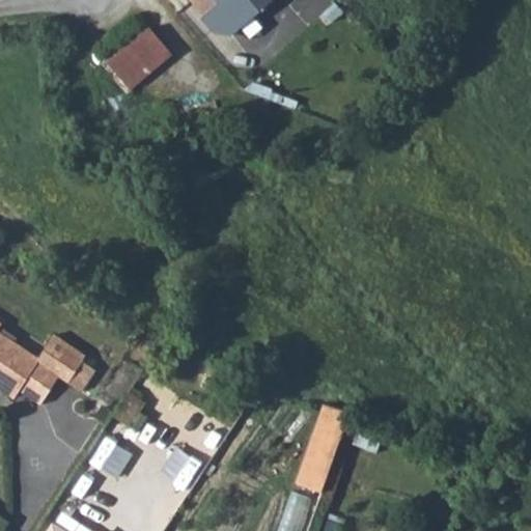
[(192,0),(204,15),(218,2),(216,0),(192,0)]
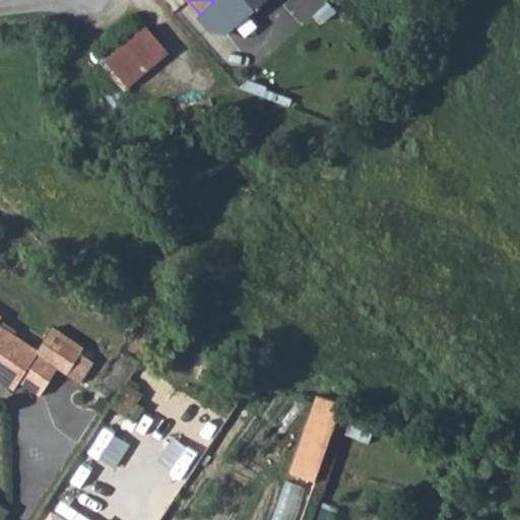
[(217,40),(263,0),(211,0),(213,2),(200,14),(198,16),(217,40)]
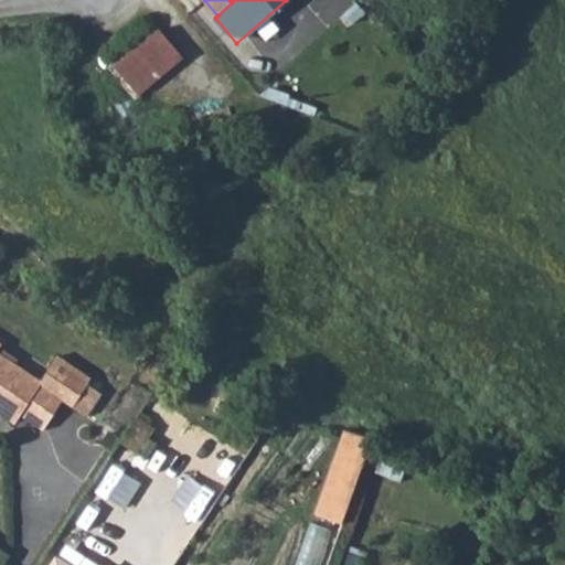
[(182,61),(157,31),(116,65),(141,96),(182,61)]
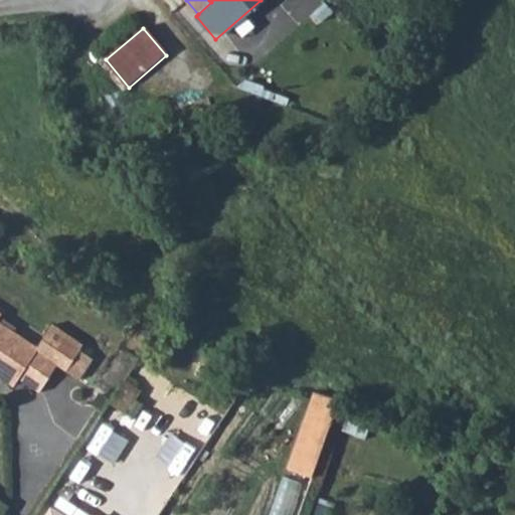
[(18,378),(32,386),(50,359),(68,372),(81,350),(64,337),(59,345),(51,357),(3,325),(0,328),(0,313),(0,375),(13,385),(18,378)]
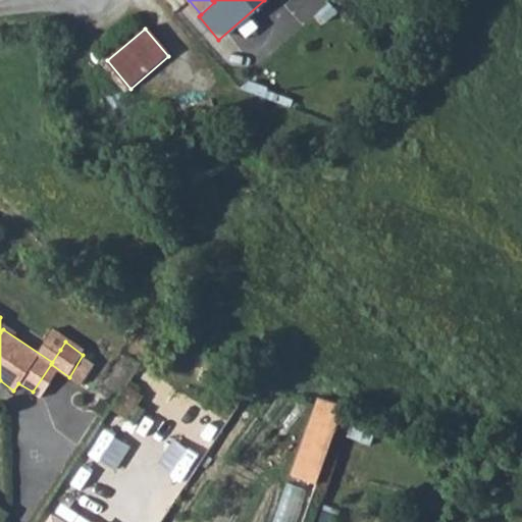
[(60,350),(65,342),(55,334),(49,344),(60,350)]
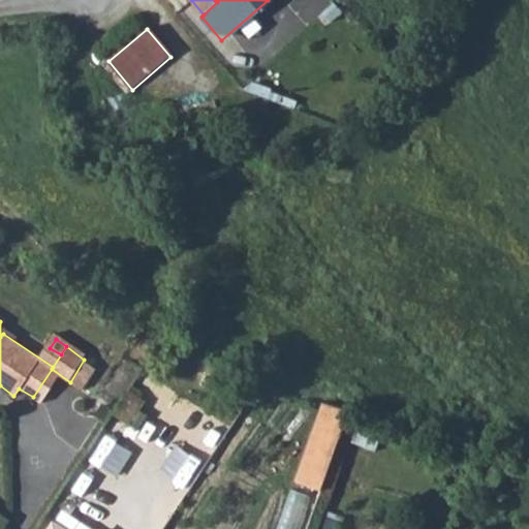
[(321,486),(349,408),(335,403),(307,480),(321,486)]
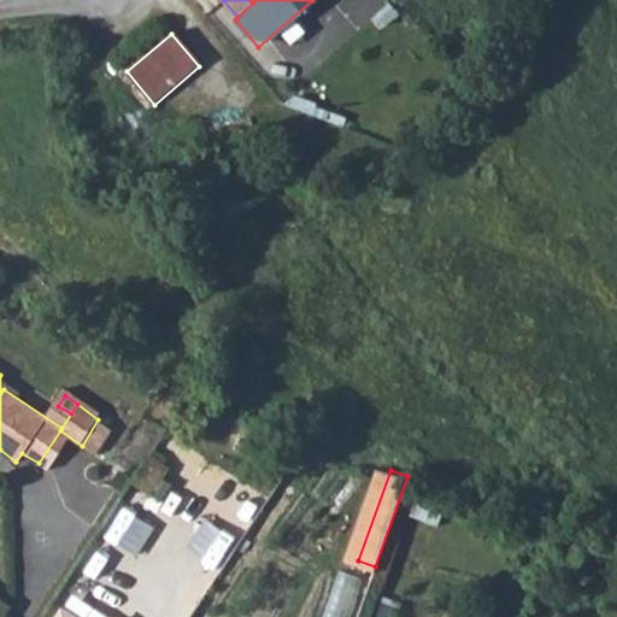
[(333,570),(322,616),(351,616),(359,576),(333,570)]
